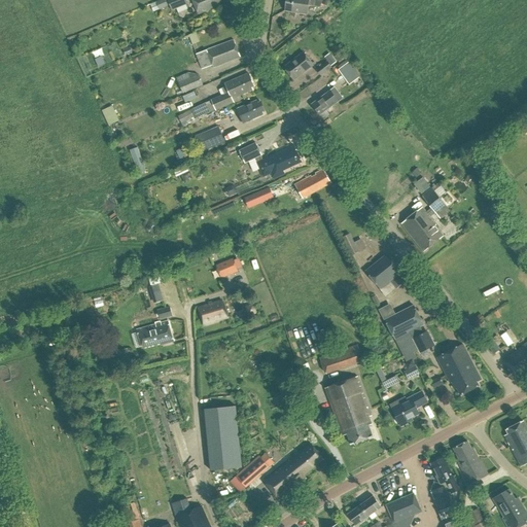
[(160,0),(152,3),(155,11),(168,5),(166,0),(160,0)]
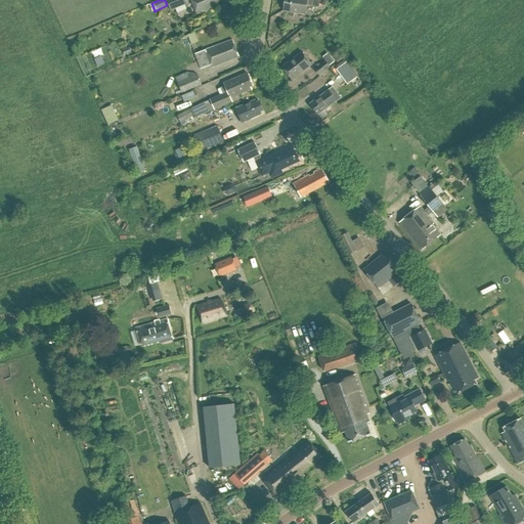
[(167,0),(171,11),(187,4),(185,0),(167,0)]
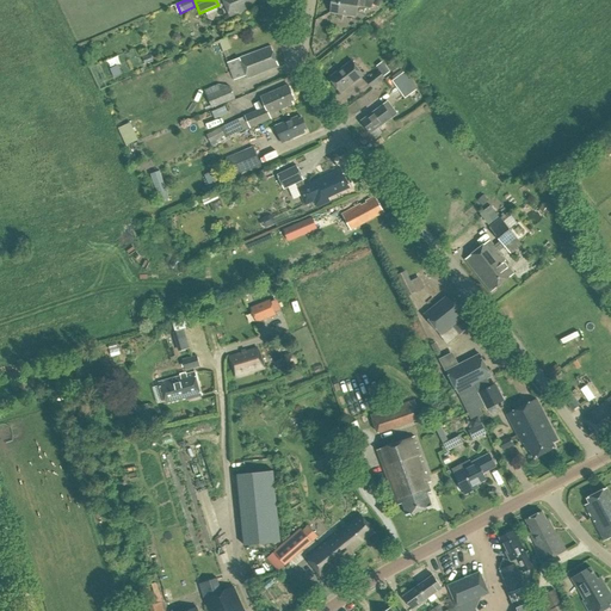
[(253,7),(252,5),(258,2),(255,0),(224,0),(232,17),(240,13),(239,10),(245,7),(246,10),(253,7)]
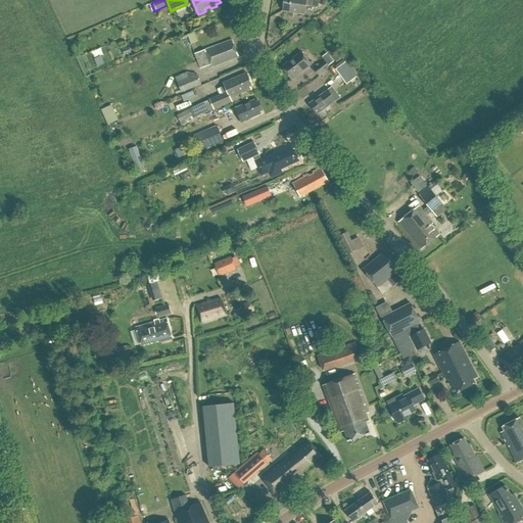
[(292,17),(293,17),(294,12),(304,14),(306,5),(318,7),(320,0),(284,0),(283,11),(287,11),(292,17)]
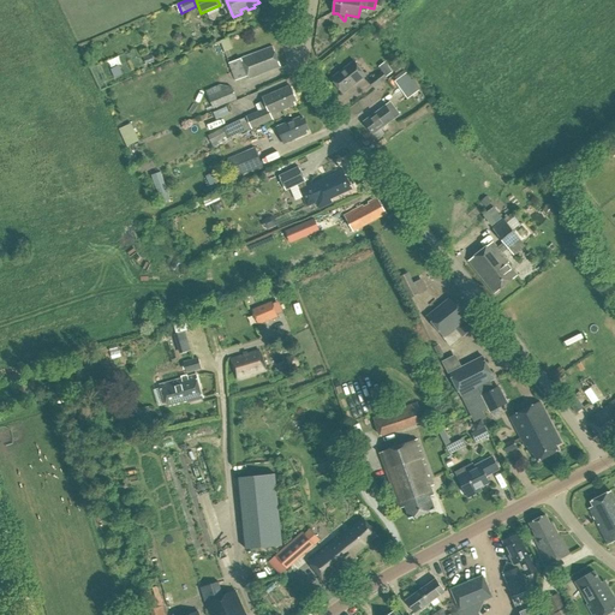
[(249,81),(260,76),(275,70),(274,67),(279,65),(273,47),(240,60),(228,65),(234,83),(248,78),(249,81)]
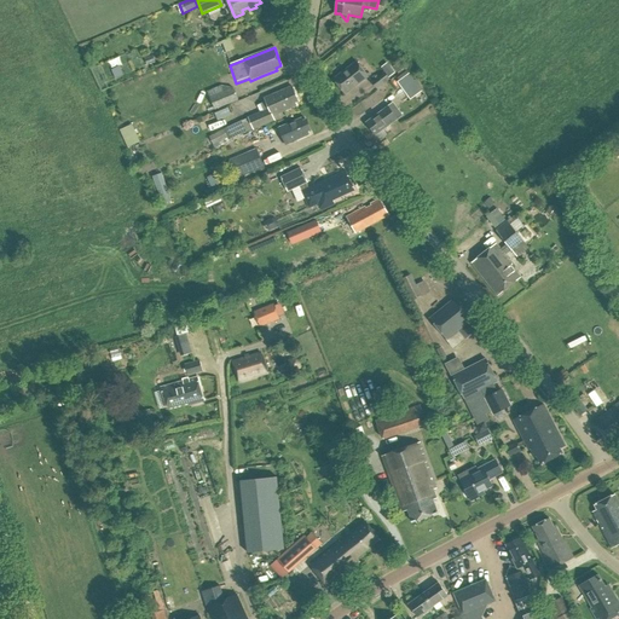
[(369,77),(357,62),(334,80),(346,96),(369,77)]
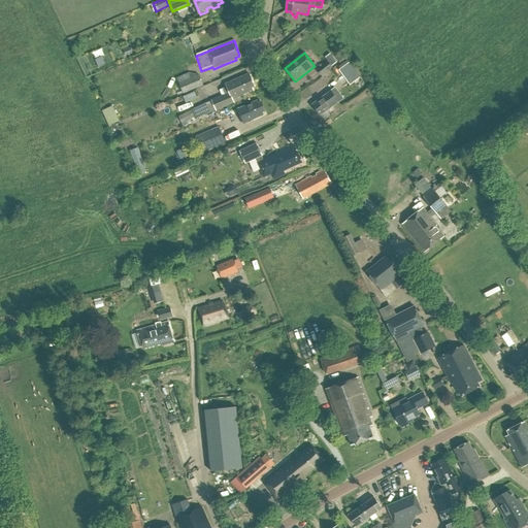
[(318,70),(322,76),(334,67),(332,66),(338,62),(331,53),(326,57),(329,61),(318,70)]
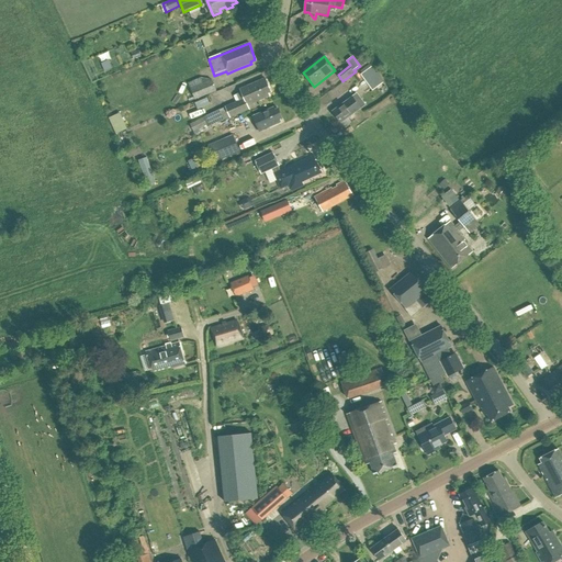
[(361,76),(373,91),(384,83),(372,67),(361,76)]
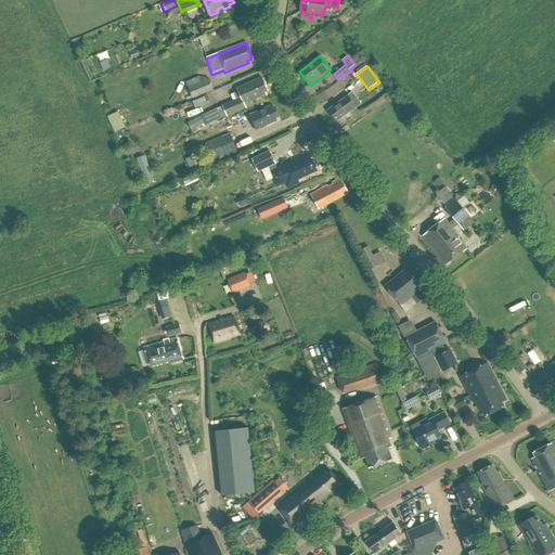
[(185,81),(193,99),(215,90),(209,78),(198,76),(185,81)]
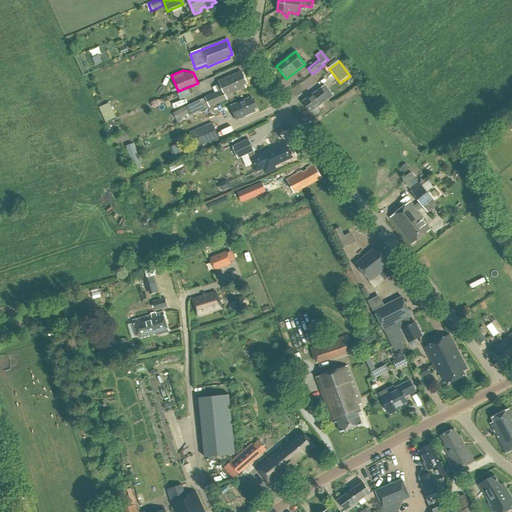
[(205,99),(209,109),(227,101),(225,97),(246,88),(244,86),(247,85),(243,75),(242,73),(218,83),(222,91),(205,99)]
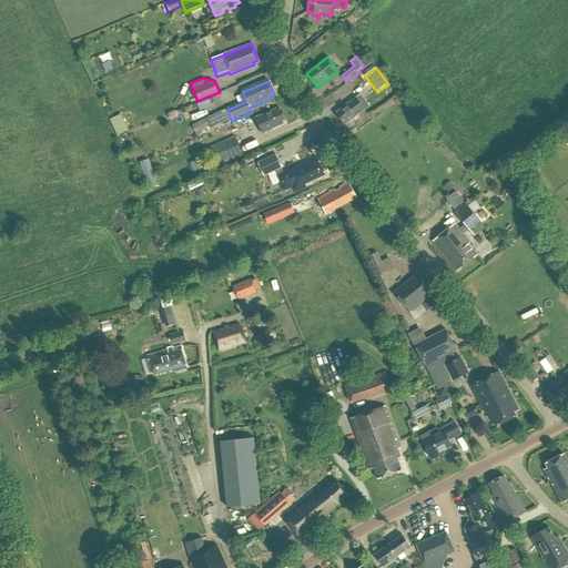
[(364,110),(356,100),(337,114),(345,124),(364,110)]
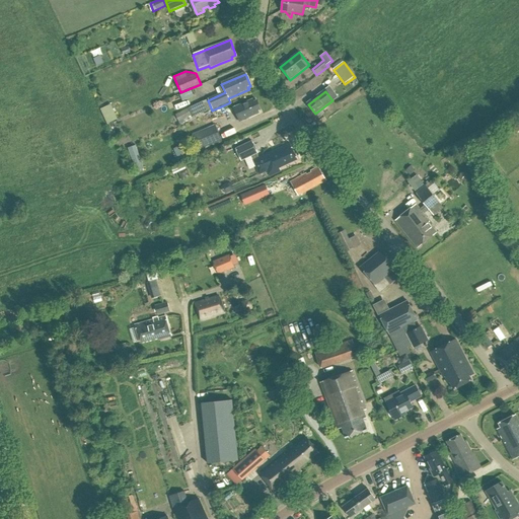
[(257,101),(255,102),(254,100),(234,108),(240,123),(260,115),(258,112),(261,110),(257,101)]
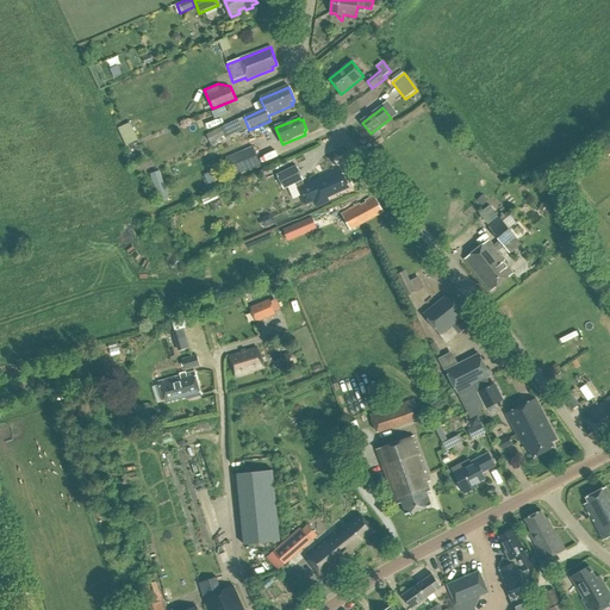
[(118,129),(125,145),(137,141),(130,123),(118,129)]
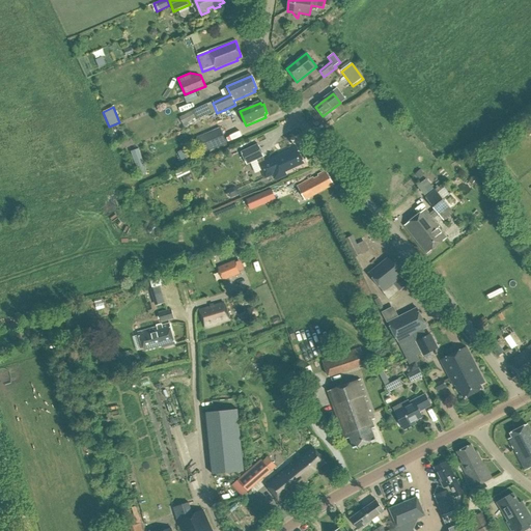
[(193,111),(185,115),(188,122),(196,118),(193,111)]
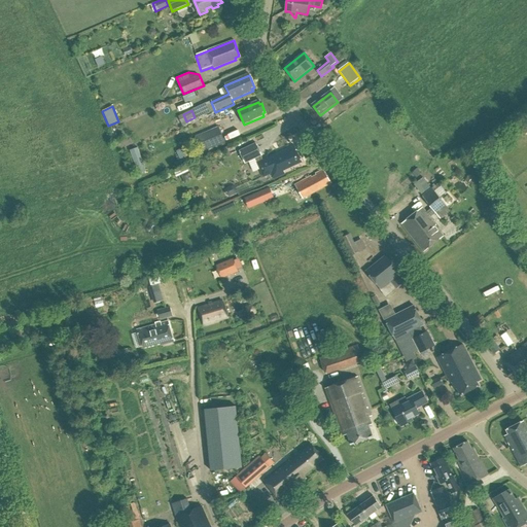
[(134,117),(142,139),(151,135),(143,114),(134,117)]
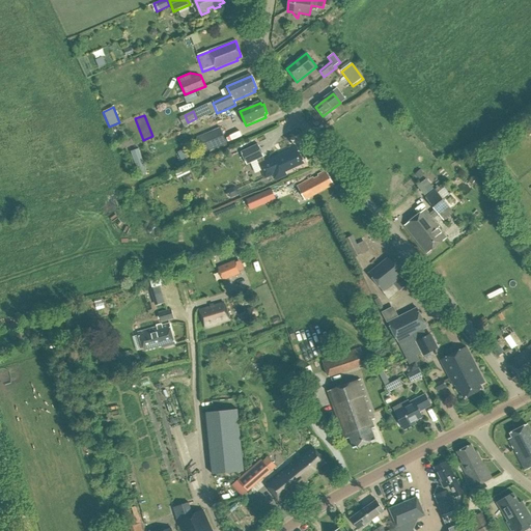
[(195,138),(202,155),(226,144),(219,128),(195,138)]
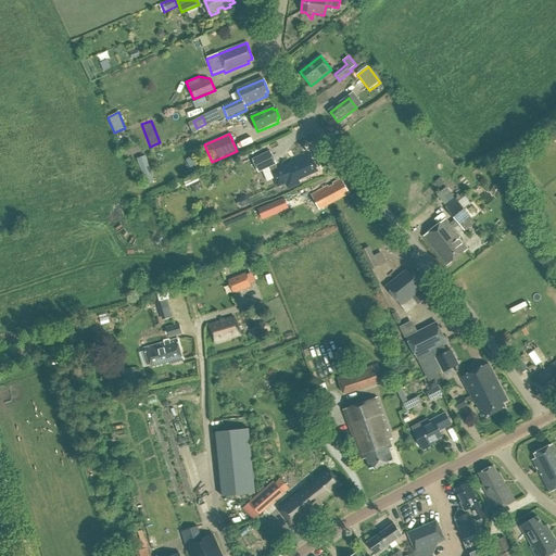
[(287,184),(289,190),(302,185),(300,180),(319,173),(312,154),(297,161),(298,164),(289,167),(288,165),(278,169),(276,164),(277,163),(272,151),(253,160),(258,172),(269,166),(278,187),(287,184)]
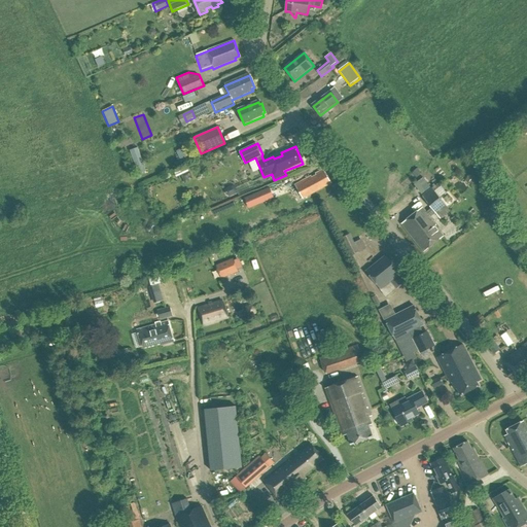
[(182,162),(195,157),(190,146),(178,150),(182,162)]
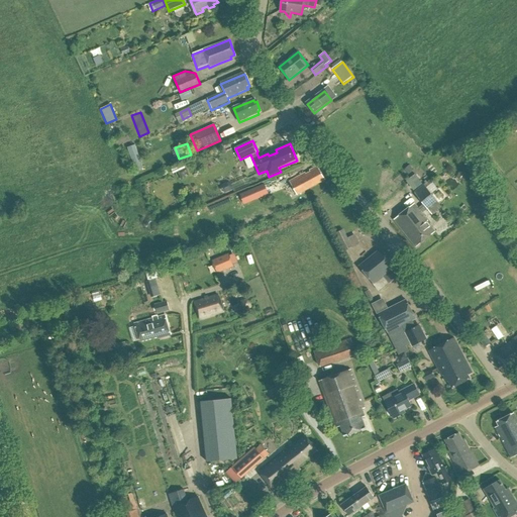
[(134,144),(127,147),(135,172),(142,169),(134,144)]
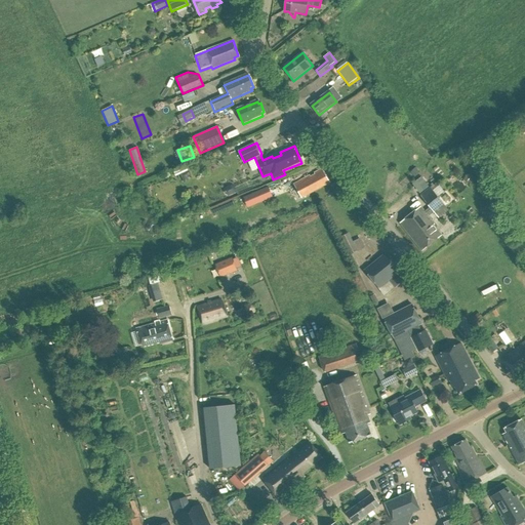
[(180,174),(185,184),(191,180),(189,176),(192,174),(190,170),(180,174)]
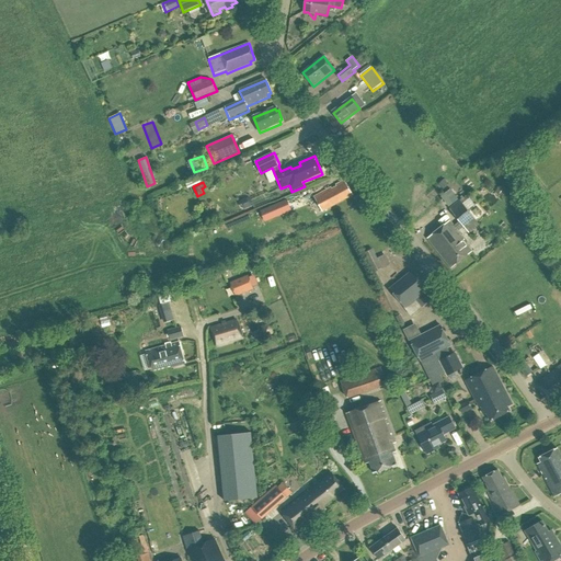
[(316,197),(322,212),(352,196),(344,182),(316,197)]
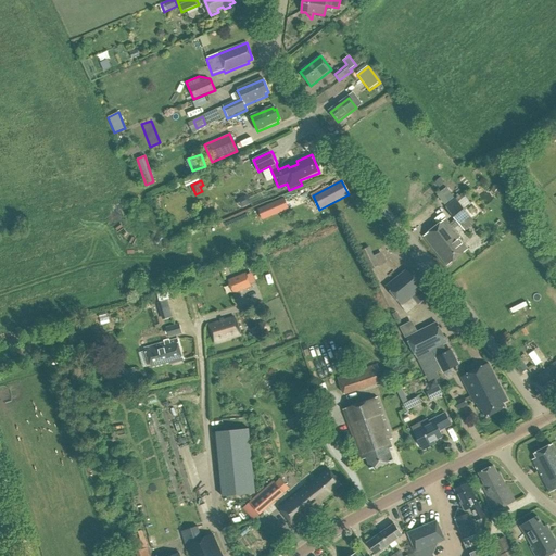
[(283,199),(258,210),(263,219),(288,209),(283,199)]
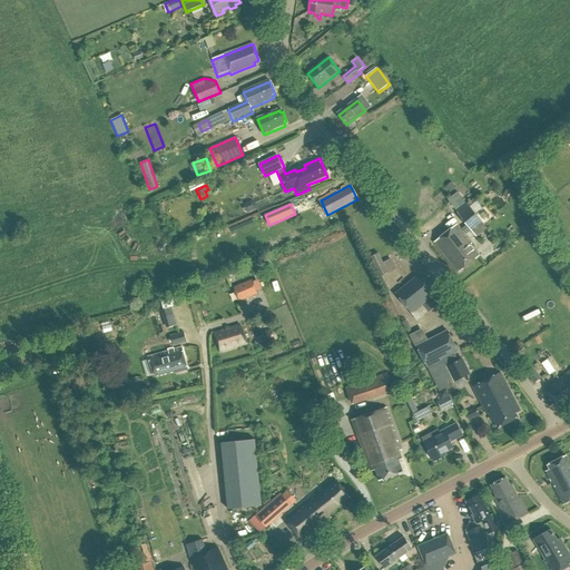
[(484,224),(468,204),(457,212),(473,233),(484,224)]
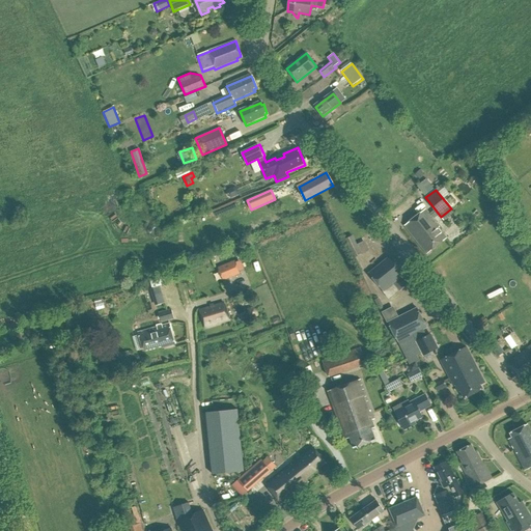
[(440,227),(426,210),(404,226),(427,255),(447,239),(439,228),(440,227)]
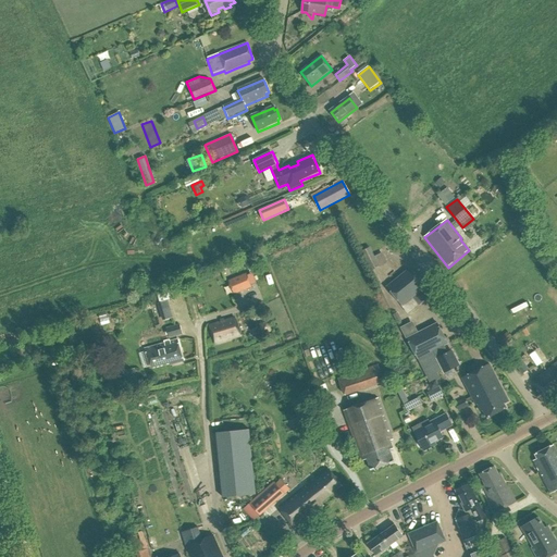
[(363,252),(373,271),(388,263),(383,251),(376,255),(373,247),(363,252)]
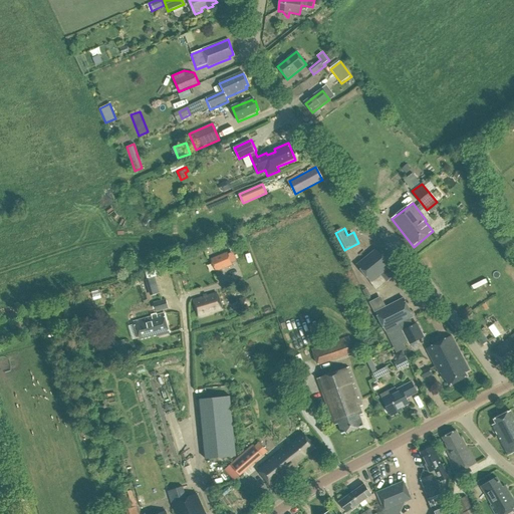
[(223,240),(211,245),(213,250),(225,246),(223,240)]
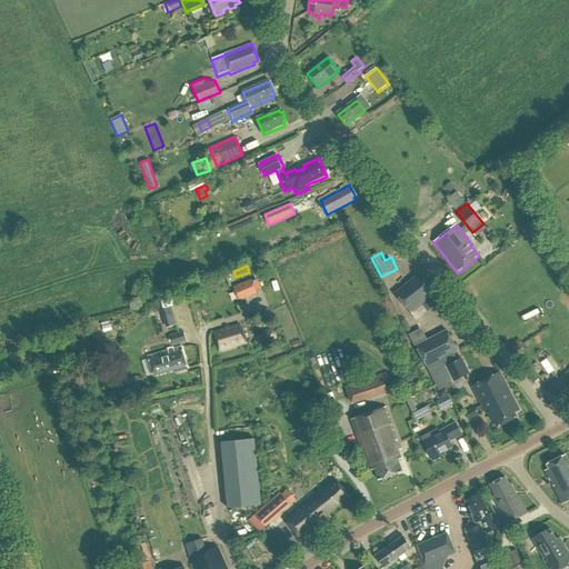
[(441,301),(420,275),(396,293),(418,321),(441,301)]
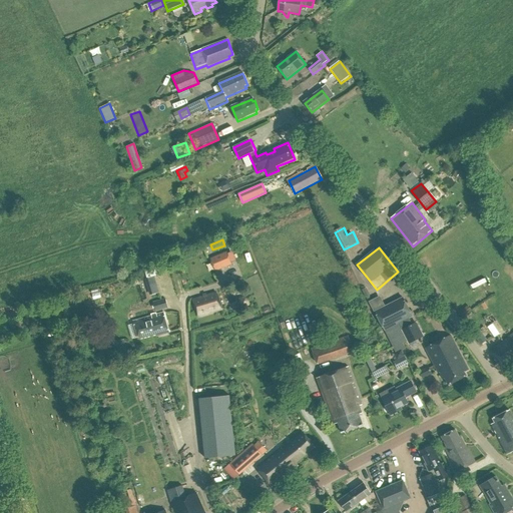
[(210,259),(215,272),(232,265),(227,251),(210,259)]
